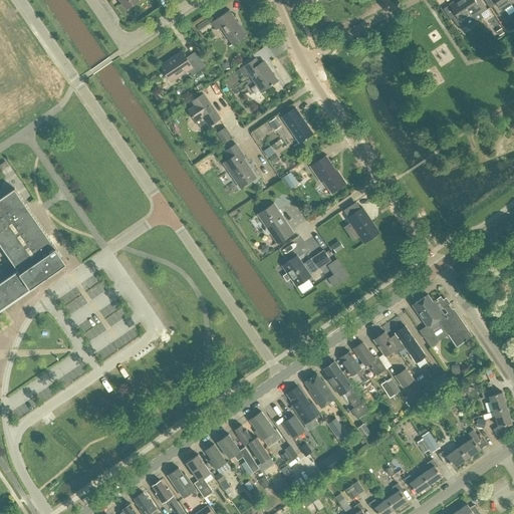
[(119,0),(126,9),(139,1),(138,0),(119,0)]
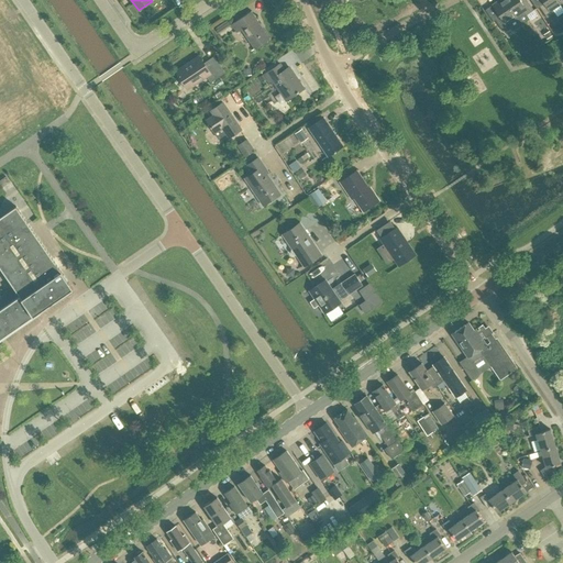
[(512,30),(520,24),(504,0),(499,0),(492,6),(497,14),(493,18),(503,32),(510,26),(512,30)]
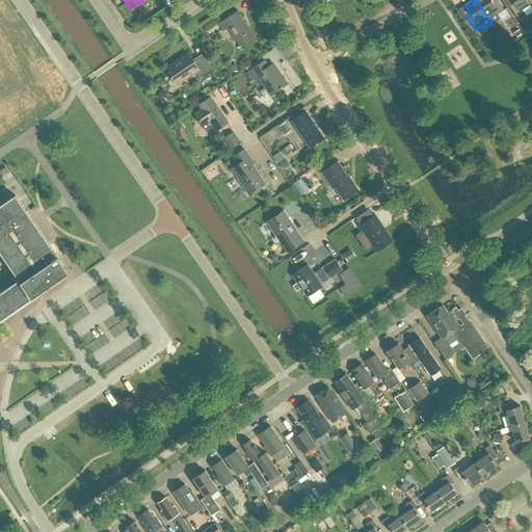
[(476,0),(491,23),(500,18),(497,15),(504,9),(497,0),(476,0)]
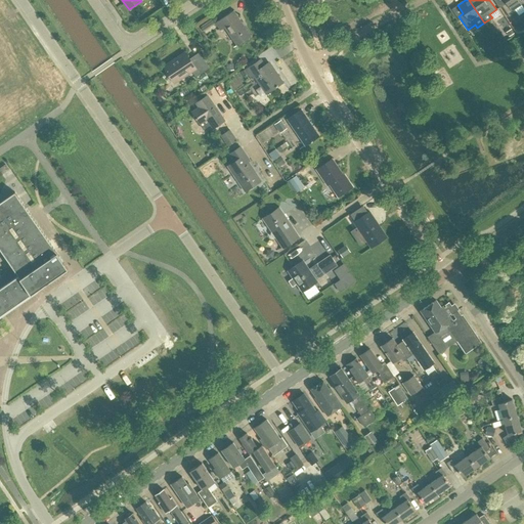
[(499,4),(509,17),(516,12),(514,9),(521,4),(518,0),(504,0),(505,1),(499,4)]
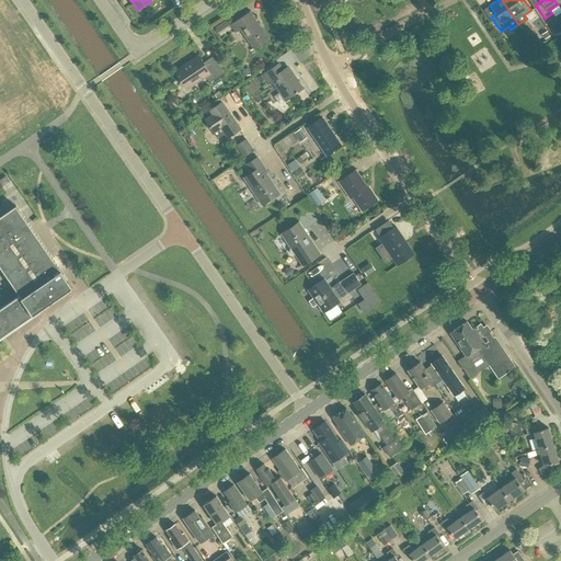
[(240,29),(247,38),(248,38),(255,47),(268,37),(250,11),(230,24),(235,32),(240,29)]
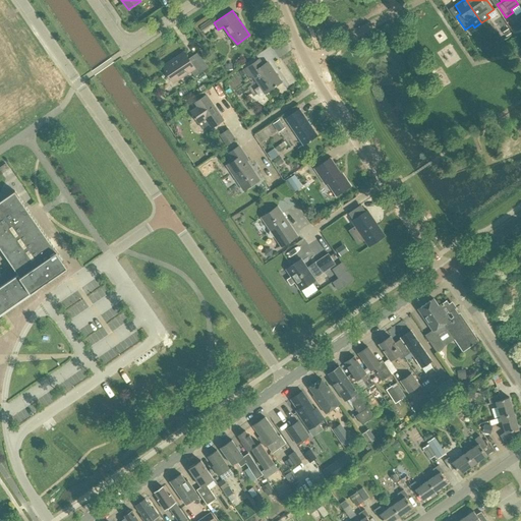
[(199,26),(204,32),(214,23),(211,19),(199,26)]
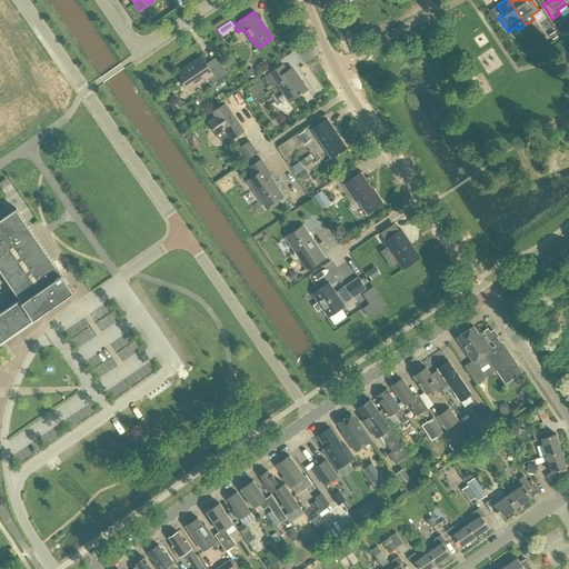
[(547,33),(550,39),(557,35),(553,30),(547,33)]
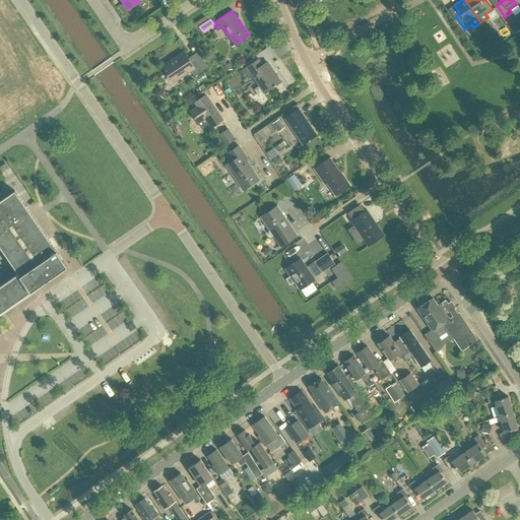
[(481,42),(486,50),(494,45),(488,37),(481,42)]
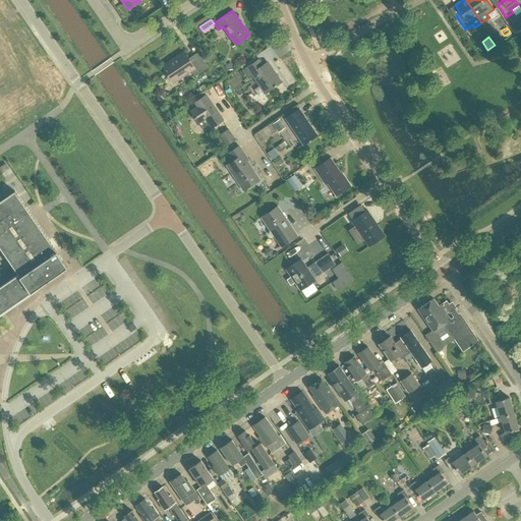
[(184,53),(163,67),(174,83),(190,71),(194,76),(209,67),(198,53),(188,59),(184,53)]
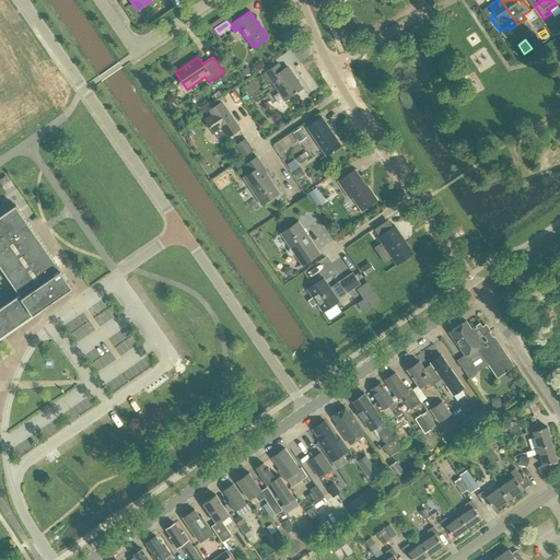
[(287,67),(283,70),(278,62),(261,74),(268,83),(272,81),(280,91),(272,96),(278,104),(280,102),(281,103),(286,100),(301,88),(287,67)]
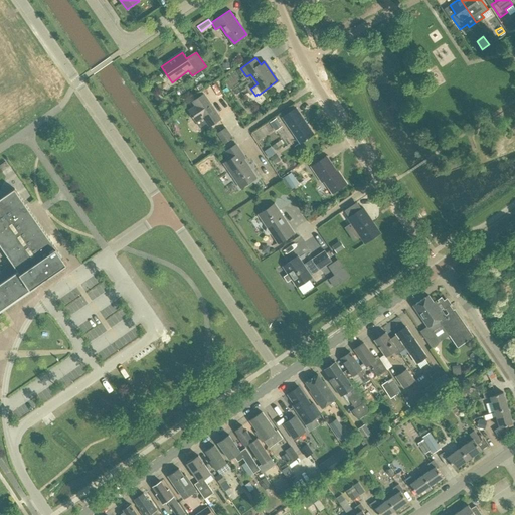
[(220,119),(204,94),(192,102),(195,106),(188,111),(196,122),(203,117),(209,127),(220,119)]
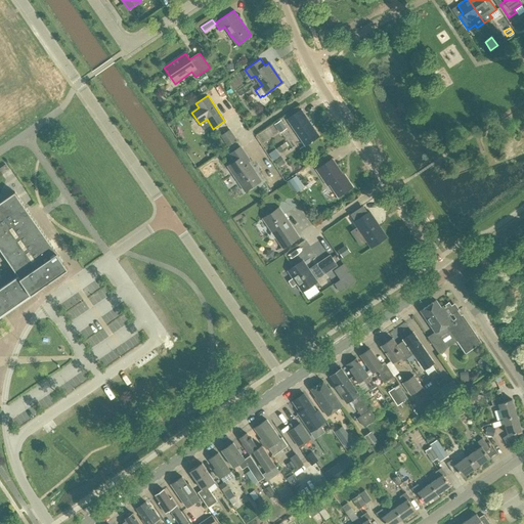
[(287,120),(305,145),(318,136),(301,110),(287,120)]
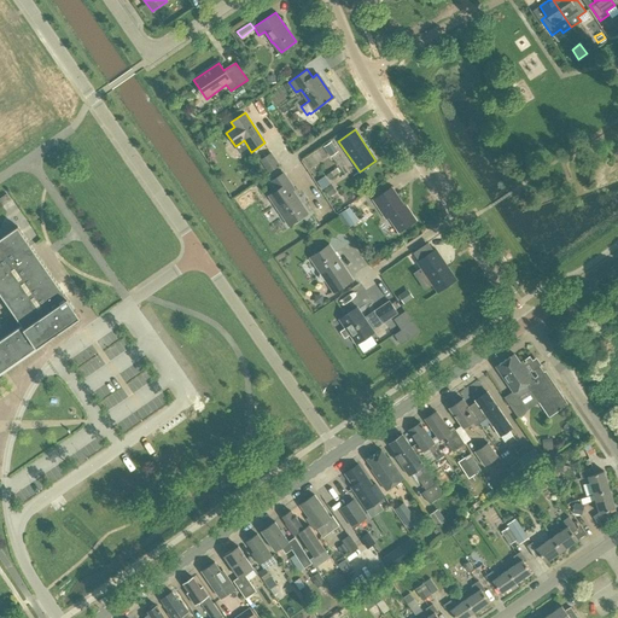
[(325,147),(332,158),(339,152),(332,143),(325,147)]
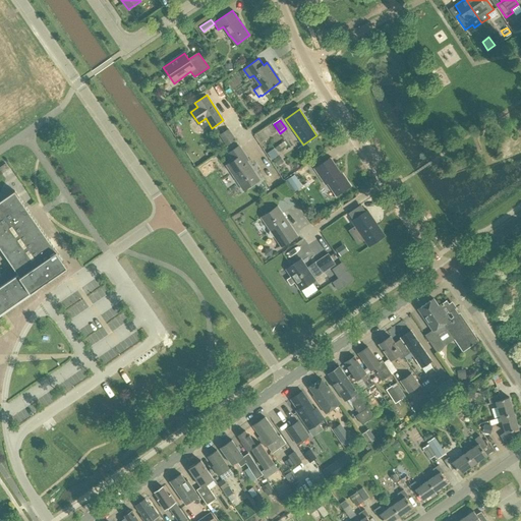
[(235,139),(232,134),(232,133),(228,129),(220,134),(227,146),(235,139)]
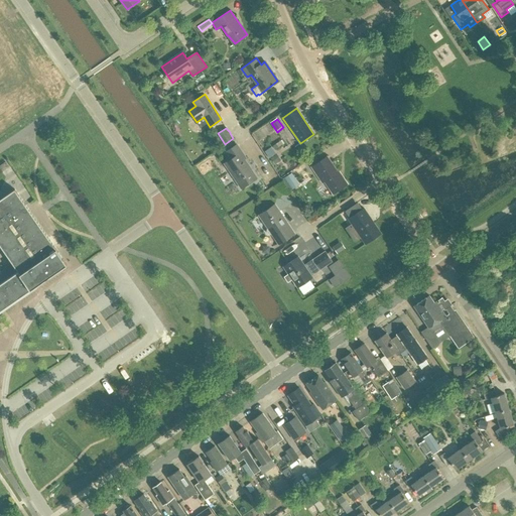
[(277,148),(287,143),(285,139),(275,145),(277,148)]
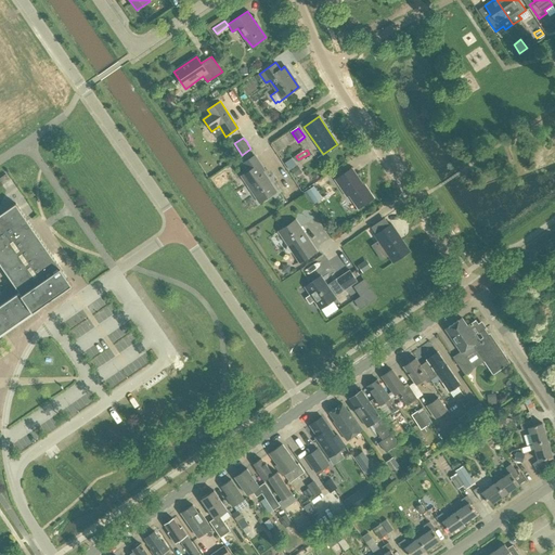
[(242,176),(259,203),(275,192),(262,171),(263,170),(254,156),(243,164),(248,171),(242,176)]
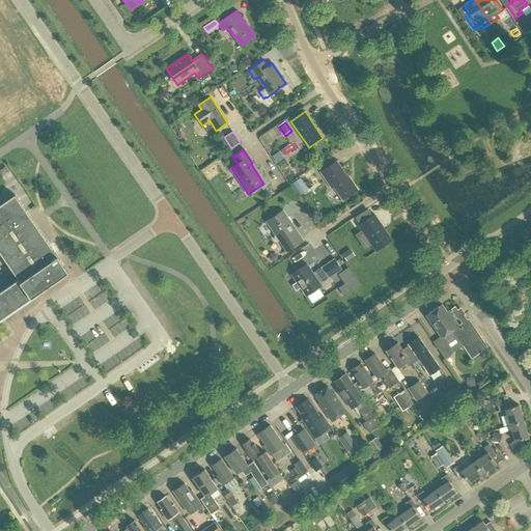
[(278,163),(283,169),(287,166),(282,161),(278,163)]
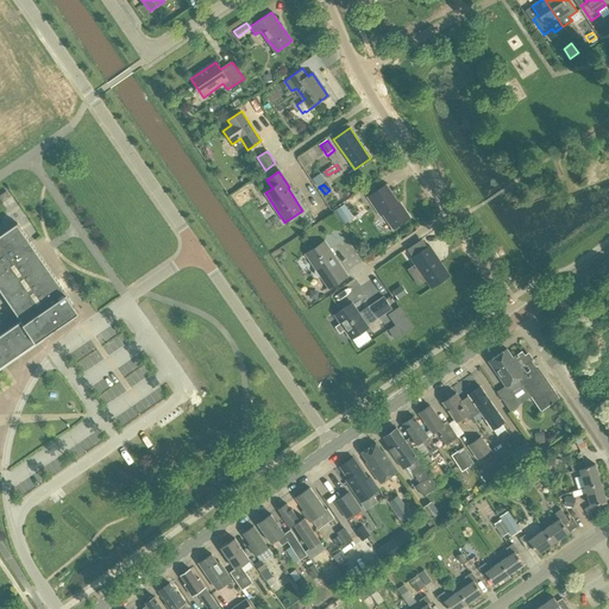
[(375,203),(393,230),(410,218),(401,205),(400,205),(387,186),(368,198),(372,205),(375,203)]
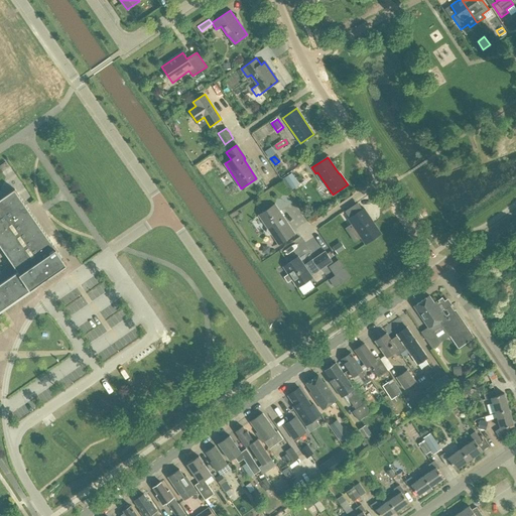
[(6,162),(0,165),(0,168),(2,171),(9,167),(6,162)]
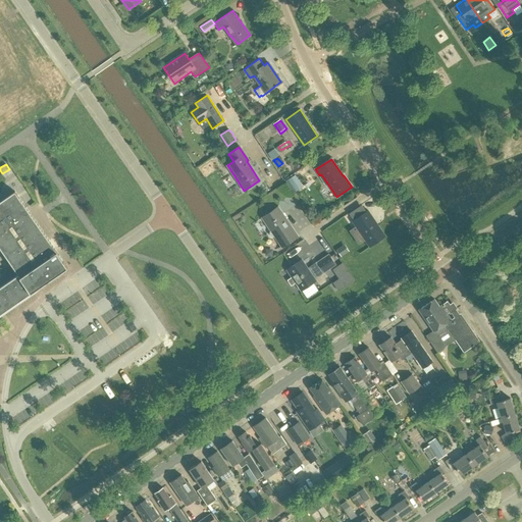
[(299,174),(289,178),(295,192),(305,187),(299,174)]
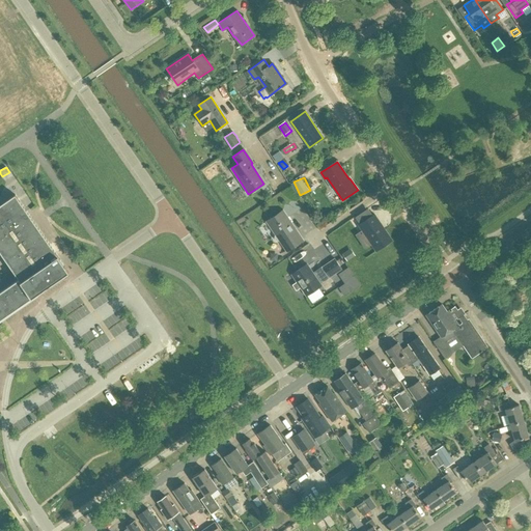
[(0,319),(68,272),(16,195),(0,204),(0,252),(19,279),(0,291),(0,319)]
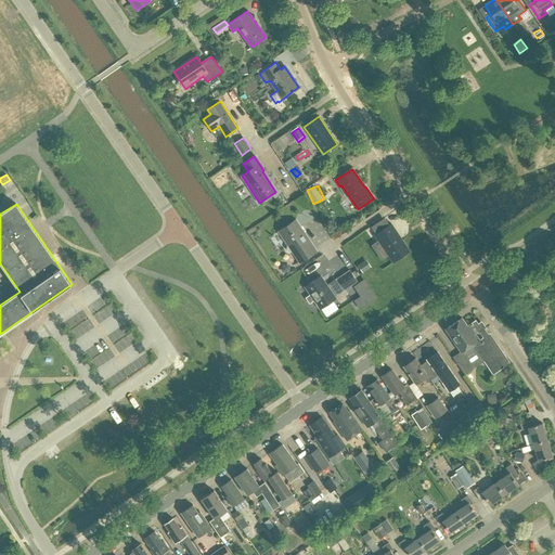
[(279,232),(299,262),(315,252),(295,221),(279,232)]
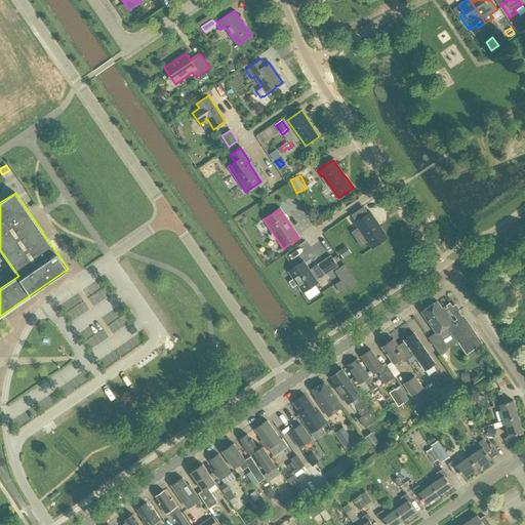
[(387,238),(370,212),(354,223),(371,248),(387,238)]
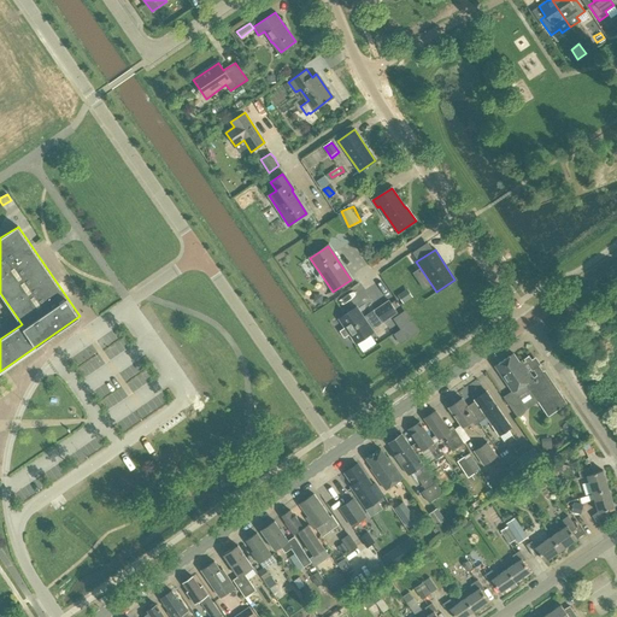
[(399,293),(405,303),(415,295),(409,287),(399,293)]
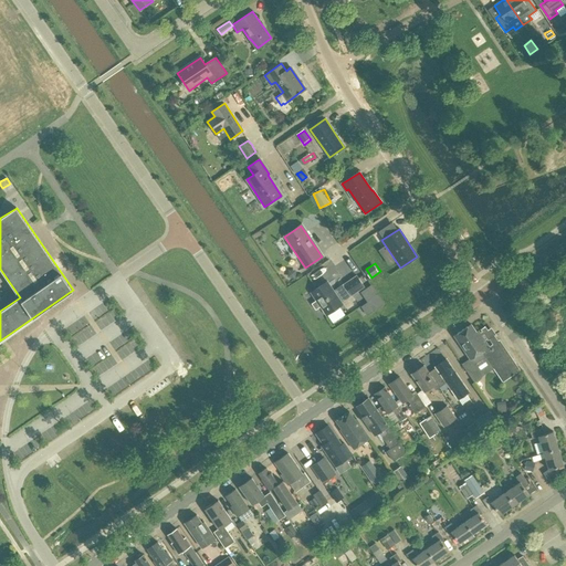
[(316,310),(321,306),(327,316),(344,305),(338,299),(349,292),(352,296),(364,287),(357,276),(345,285),(345,286),(335,293),(328,282),(312,293),(316,300),(312,304),(316,310)]
